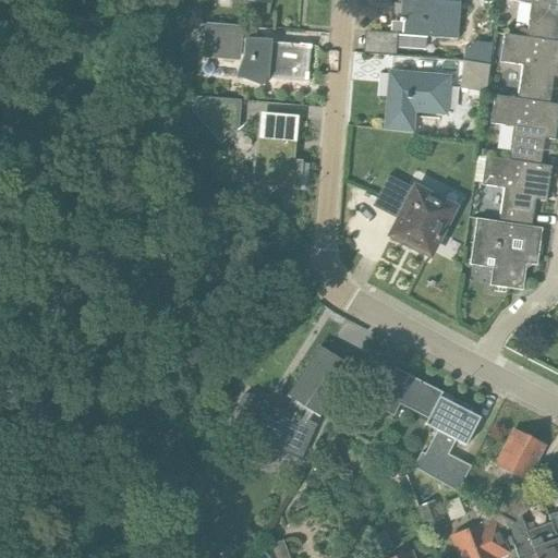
[(423,1),(423,0),(401,0),(400,23),(404,23),(403,37),(458,41),(461,4),(423,1)]
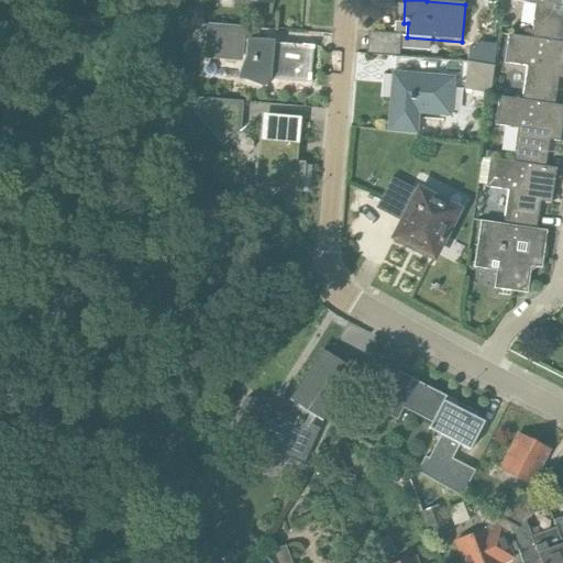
[(562,0),(514,0),(515,0),(538,3),(532,37),(562,41),(562,0)]
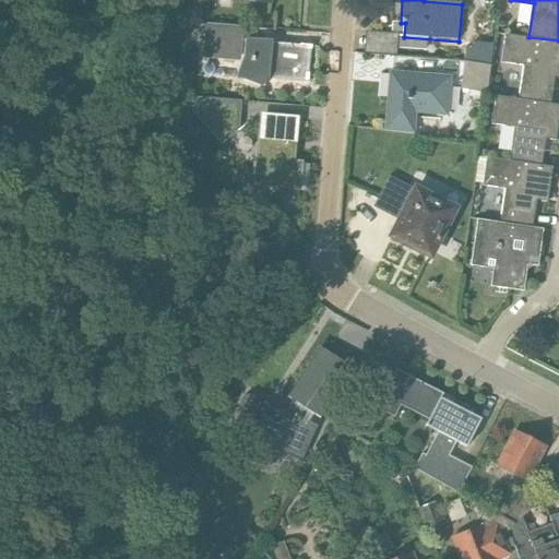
[(240,40),(241,27),(214,25),(212,52),(237,55),(238,40),(240,40)]
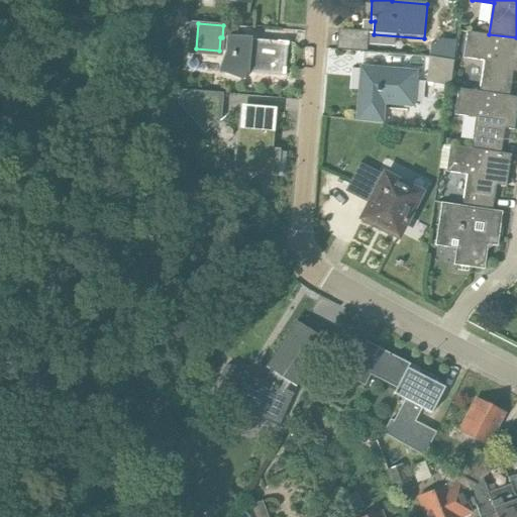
[(342,26),(342,46),(371,46),(371,27),(342,26)]
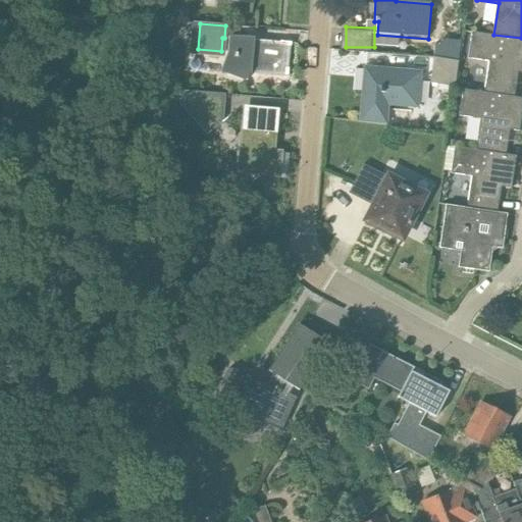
[(521,38),(493,35),(472,32),(468,58),(489,61),(485,92),(516,97),(520,71),(521,71),(521,38)]
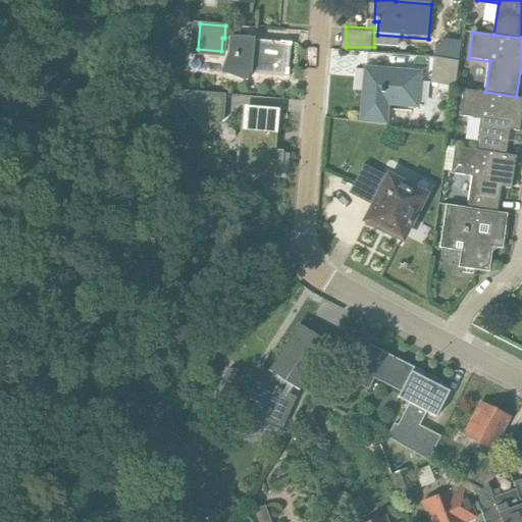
[(288,77),(290,43),(238,39),(236,58),(233,58),(227,73),(248,81),(250,75),(288,77)]
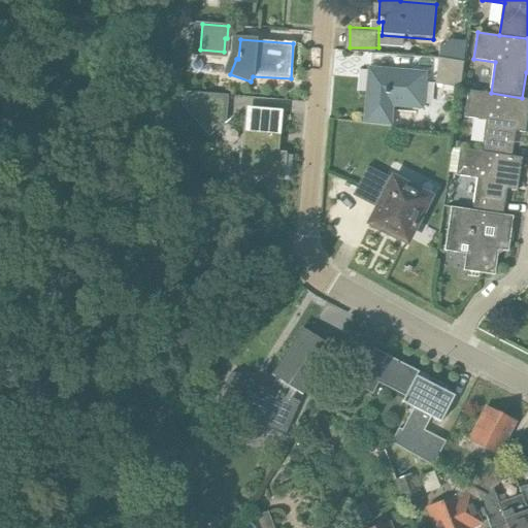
[(439,45),(439,59),(464,63),(465,41),(447,40),(447,45),(439,45)]
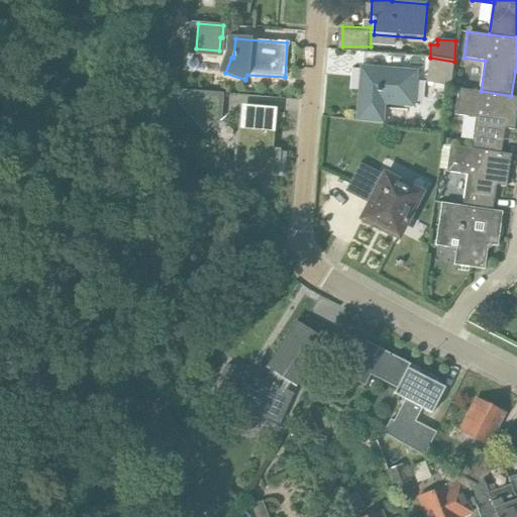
[(454,62),(430,58),(426,83),(450,87),(454,62)]
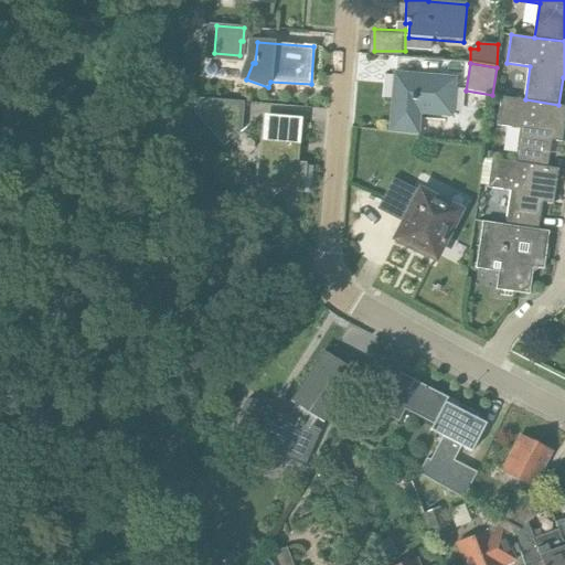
[(395,74),(390,132),(418,135),(420,114),(451,117),(455,78),(395,74)]
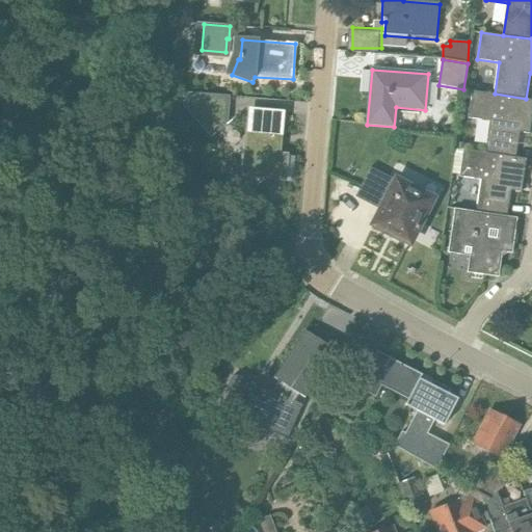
[(531,99),(526,99),(495,94),(473,90),(469,117),(490,121),(485,153),(516,157),(521,132),(531,133),(531,126),(531,99)]
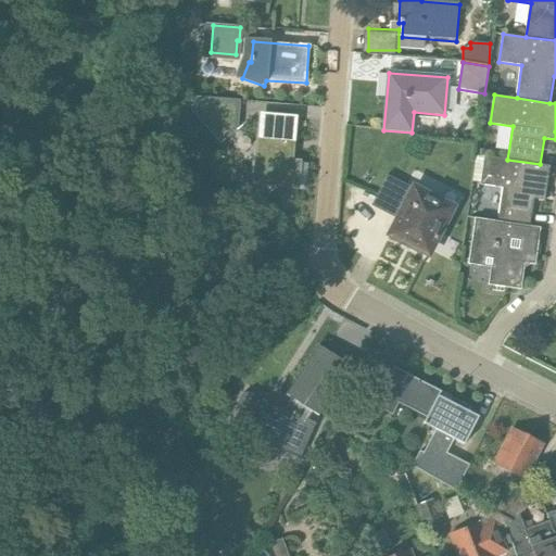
[(234,105),(190,102),(189,112),(215,141),(231,128),(234,105)]
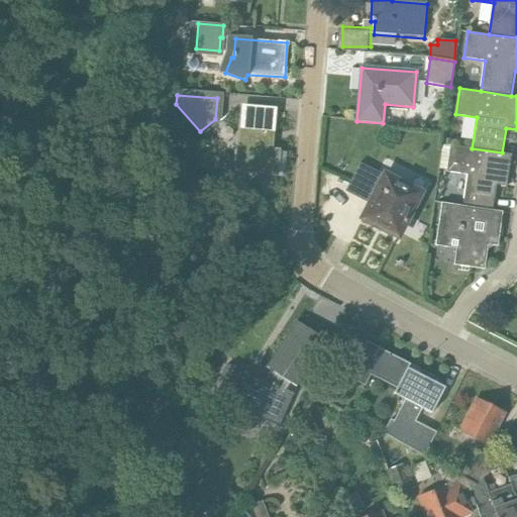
[(273,129),(274,110),(243,108),(238,172),(278,175),(281,149),(268,148),(270,129),(273,129)]
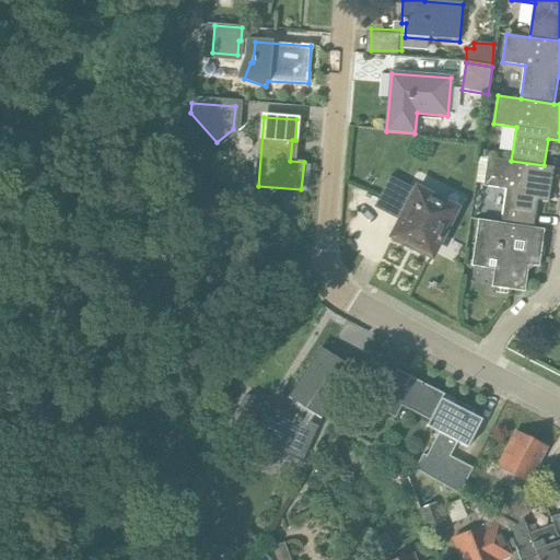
[(555,167),(544,165),(511,161),(488,158),(483,186),(506,189),(502,223),(535,229),(538,201),(549,202),(555,167)]
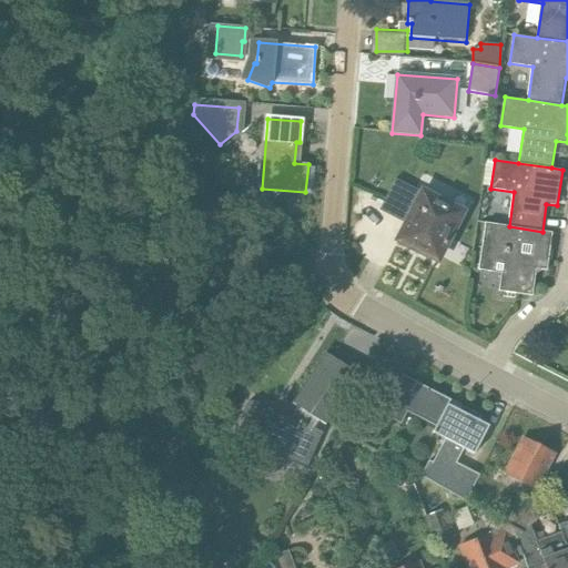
[(396,215),(407,191),(393,184),(381,208),(396,215)]
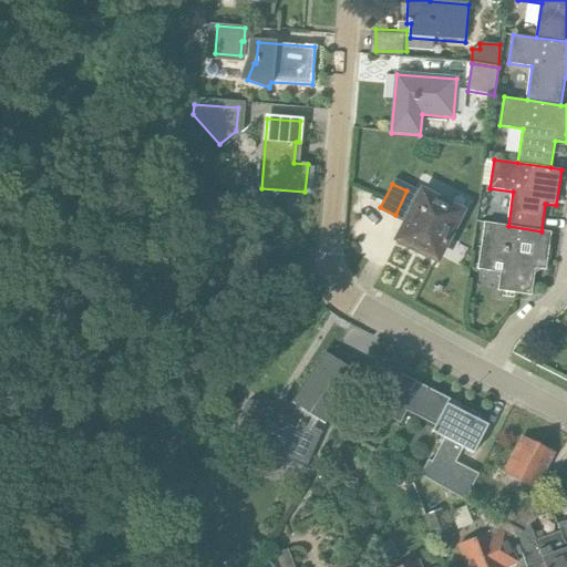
[(436,258),(460,213),(422,194),(399,240),(421,250),(421,257),(426,260),(432,257),(436,258)]
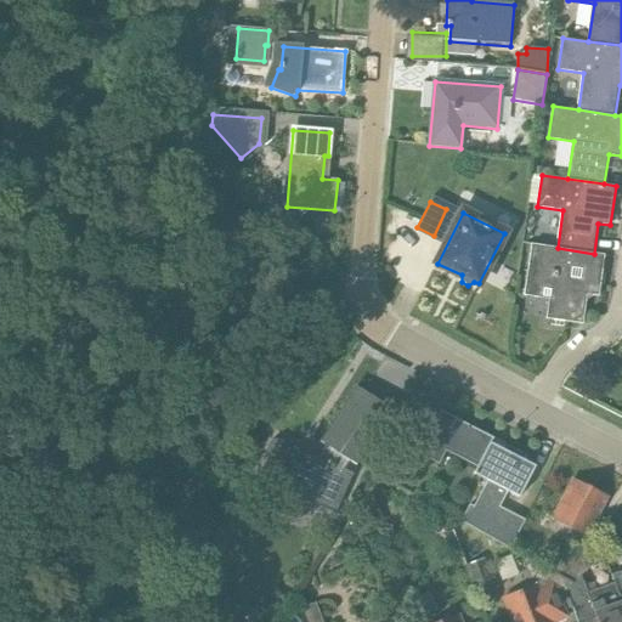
[(605,255),(594,254),(558,248),(531,244),(524,295),(549,300),(547,320),(583,324),(588,295),(599,297),(605,255)]
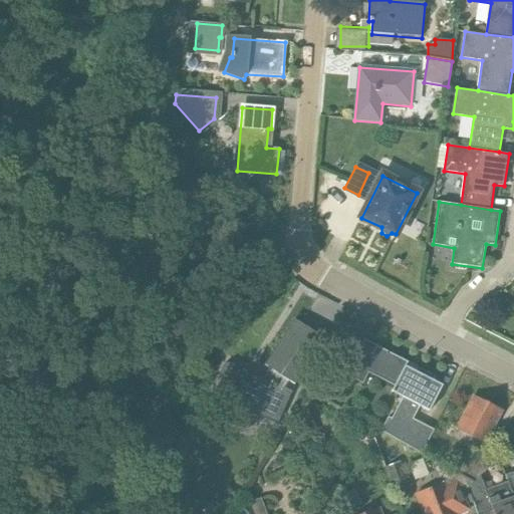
[(294,386),(324,339),(294,319),(293,321),(264,365),(271,369),(265,379),(229,363),(214,398),(276,426),(291,392),(284,389),(288,382),(294,386)]
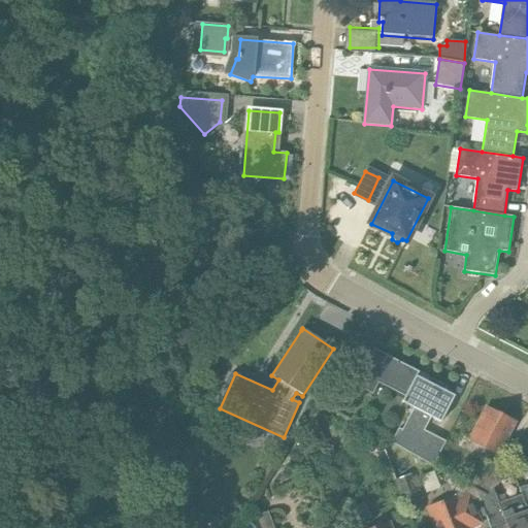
[(391,442),(395,444),(433,465),(446,441),(424,431),(447,387),(374,350),(366,367),(421,395),(402,431),(398,429),(391,442)]
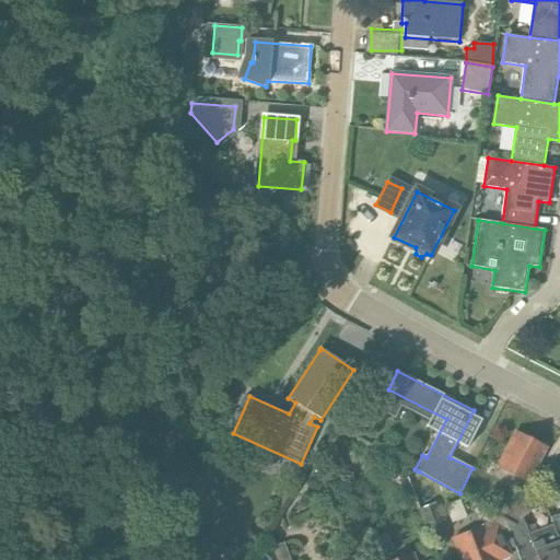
[(528,481),(546,447),(516,432),(498,466),(528,481)]
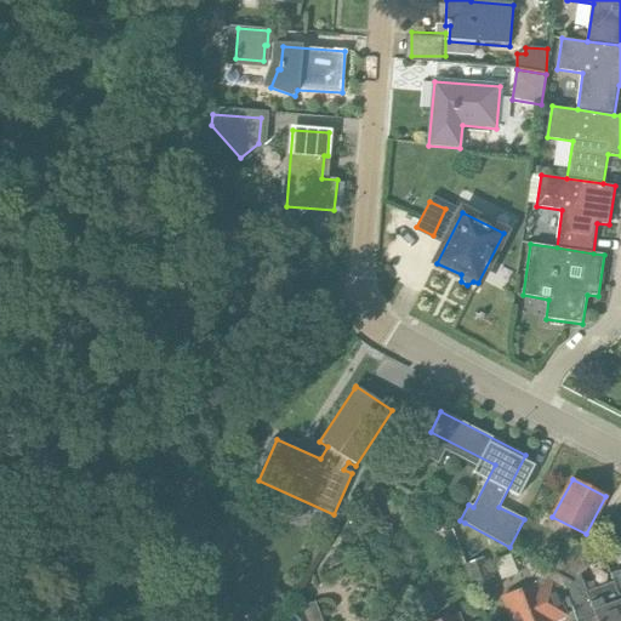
[(510,547),(465,523),(451,528),(476,594),(494,588),(484,559),(488,558),(489,560),(508,553),(510,547)]
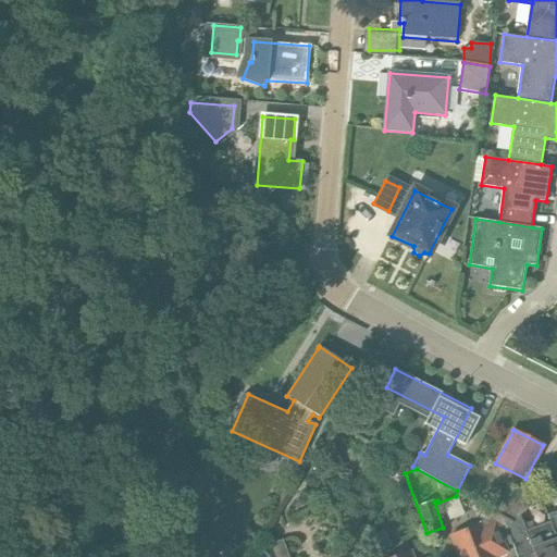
[(391,482),(395,475),(386,470),(382,477),(391,482)]
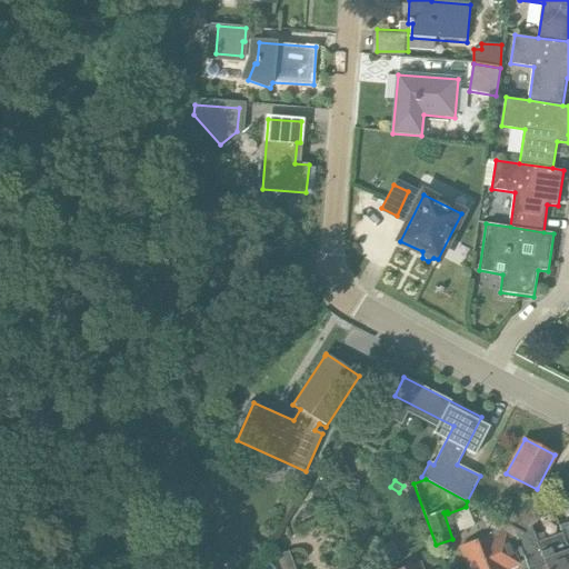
[(512,509),(522,515),(530,500),(520,495),(512,509)]
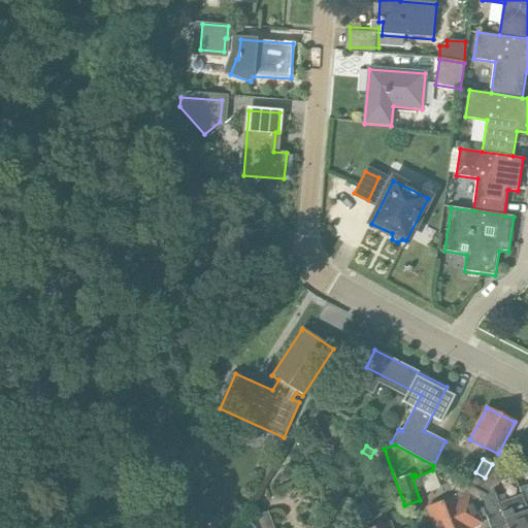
[(487,496),(493,490),(499,483),(508,465),(495,459),(492,464),(485,477),(479,491),(487,496)]
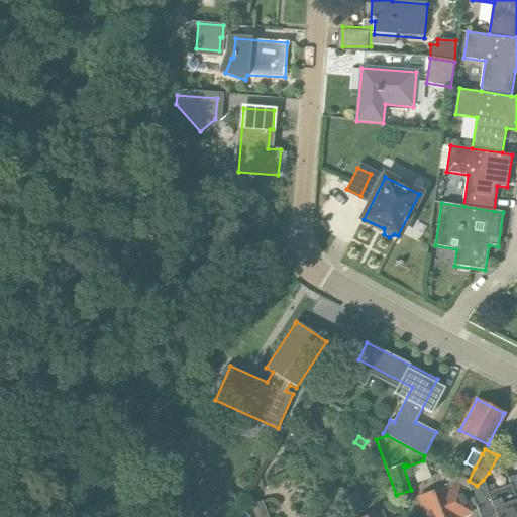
[(460,516),(478,511),(471,492),(477,486),(469,481),(437,464),(434,466),(443,490),(419,499),(425,516),(460,516)]
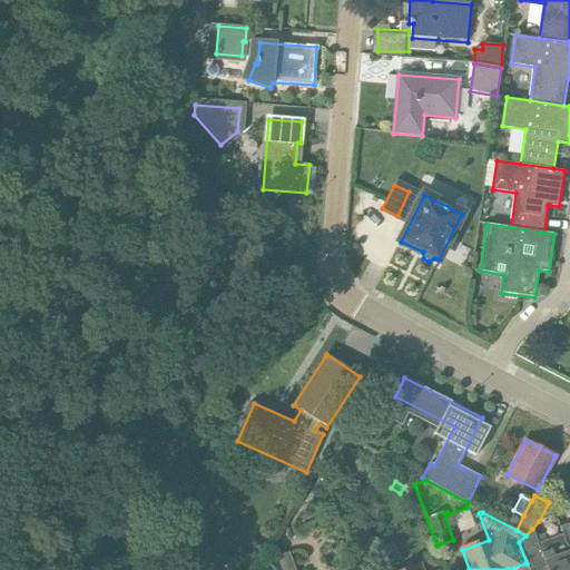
[(560,527),(563,534),(564,538),(569,553),(569,526),(569,523),(560,527)]
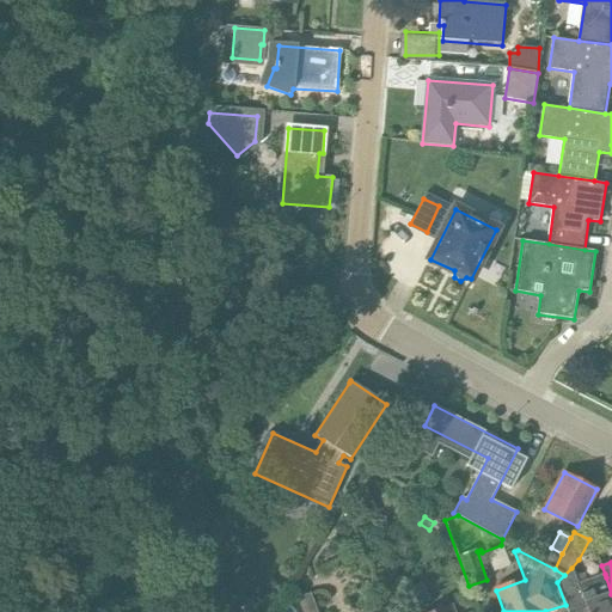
[(384,589),(398,585),(392,565),(378,571),(384,589)]
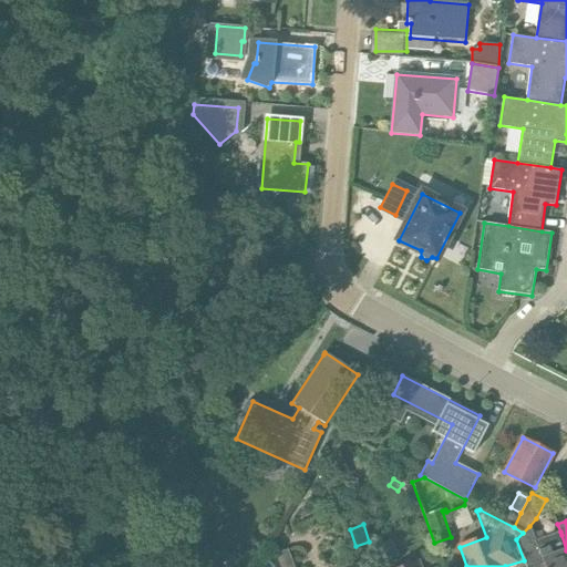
[(516,539),(524,560),(526,566),(534,566),(544,564),(545,566),(566,566),(566,550),(562,535),(560,532),(543,537),(540,531),(532,534),(529,526),(523,533),(516,539)]
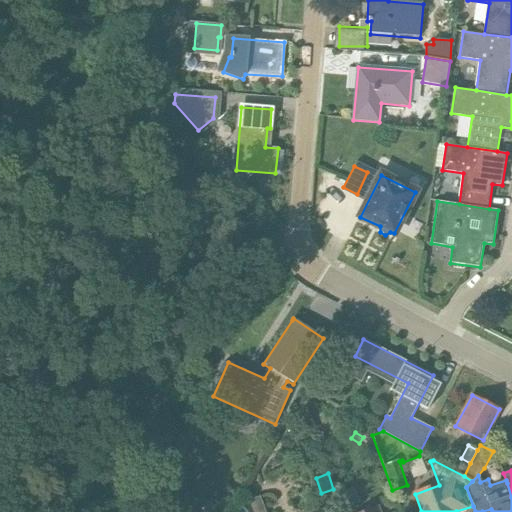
[(328,492),(319,495),(323,507),(332,503),(328,492)]
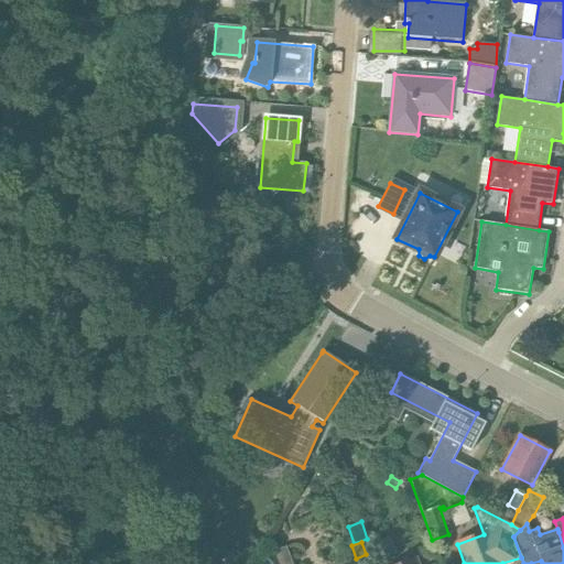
[(279,563),(292,563),(286,546),(275,551),(279,563)]
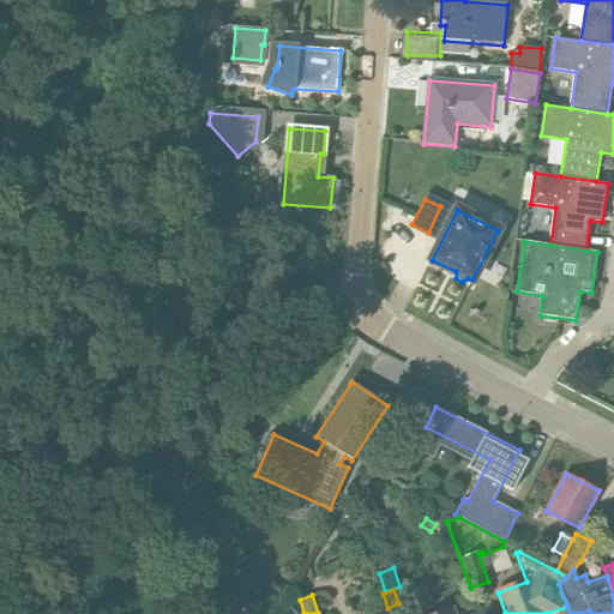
[(200,613),(204,607),(187,600),(180,613),(200,613)]
